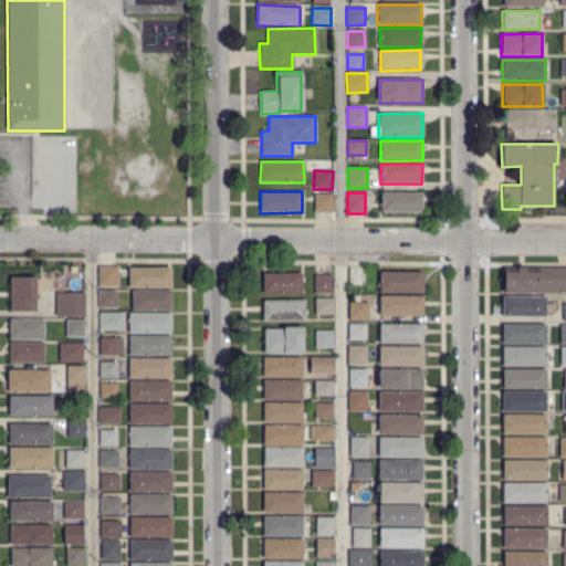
[(380,213),(380,194),(415,194),(421,192),(422,212),(415,212),(380,213)]
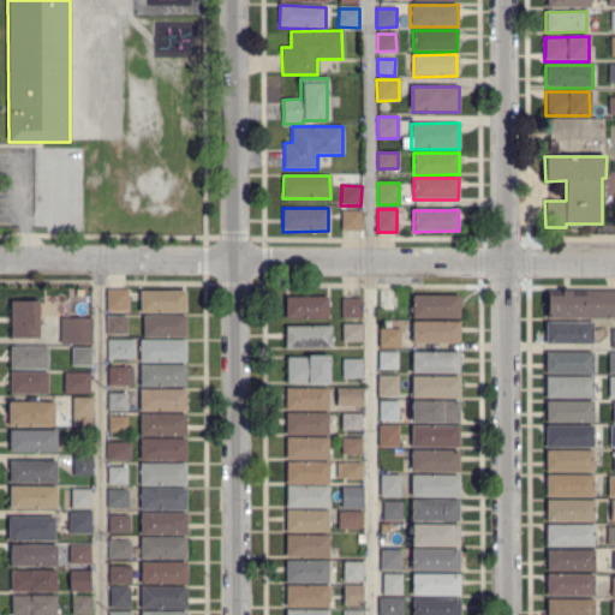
[(360,231),(340,231),(340,210),(362,212),(360,231)]
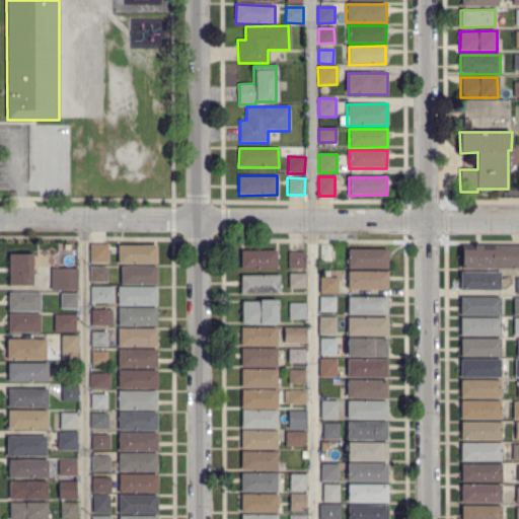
[(518,269),(461,269),(460,244),(518,243),(518,269)]
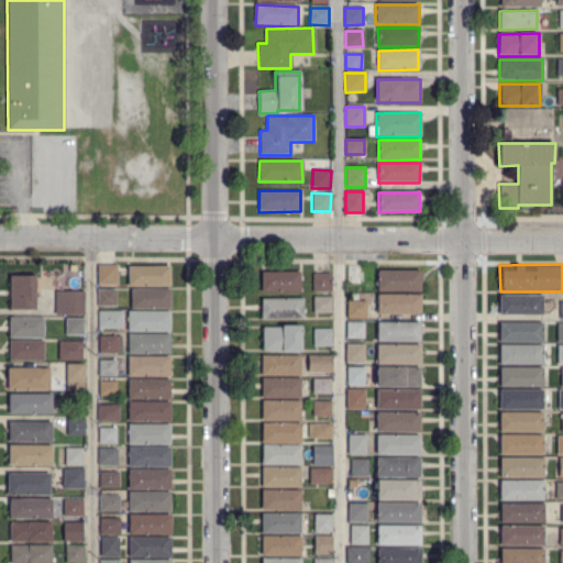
[(97,285),(97,265),(117,265),(118,285),(97,285)]
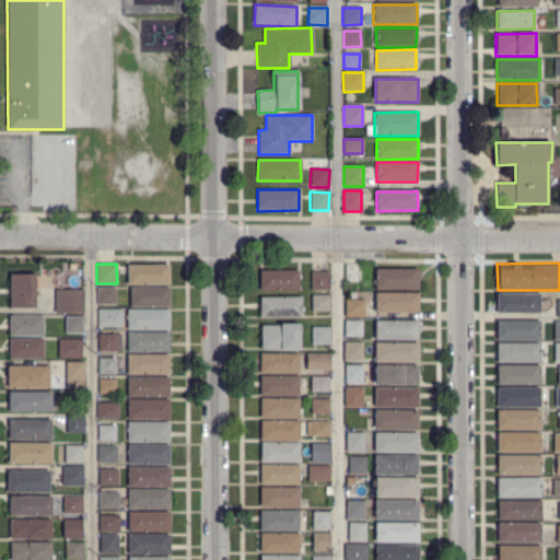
[(127,286),(127,265),(170,265),(170,286),(127,286)]
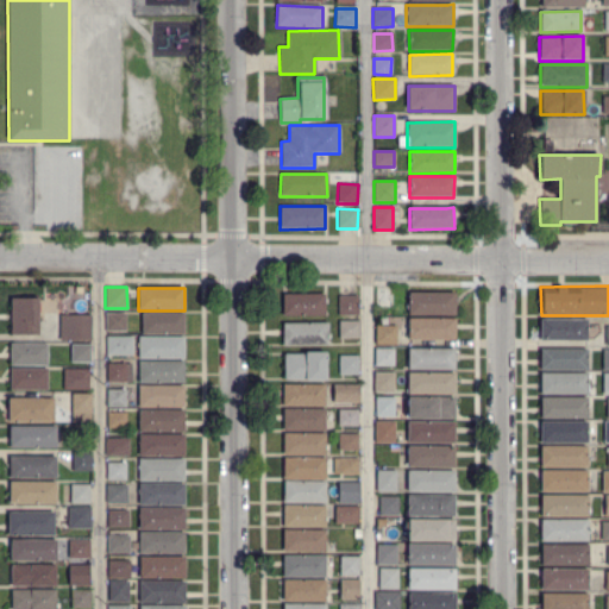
[(375,307),(375,289),(393,288),(391,307),(375,307)]
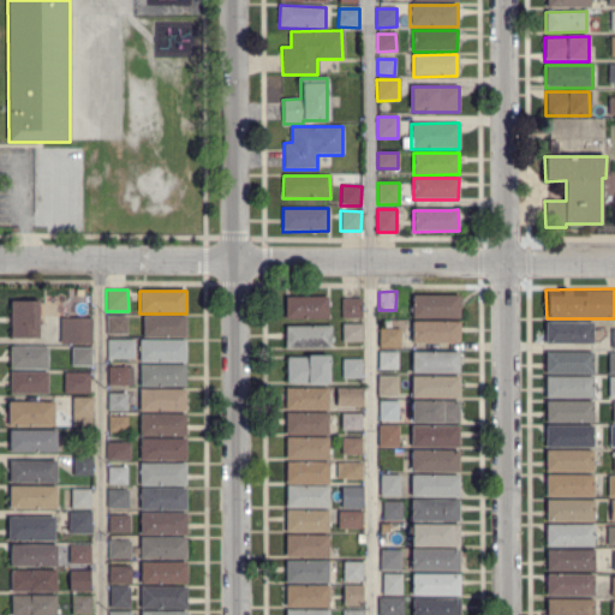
[(411,318),(411,296),(449,294),(459,294),(459,318),(449,318),(411,318)]
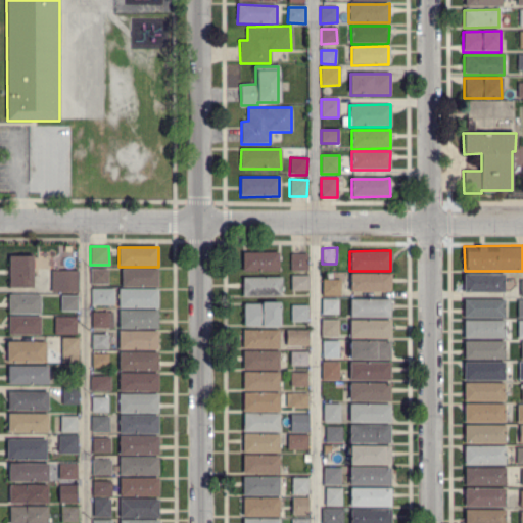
[(242,272),(242,253),(278,253),(279,272),(242,272)]
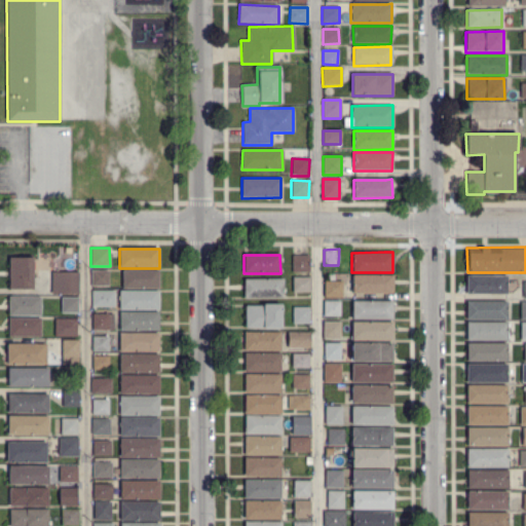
[(292,272),(291,256),(307,256),(307,271),(292,272)]
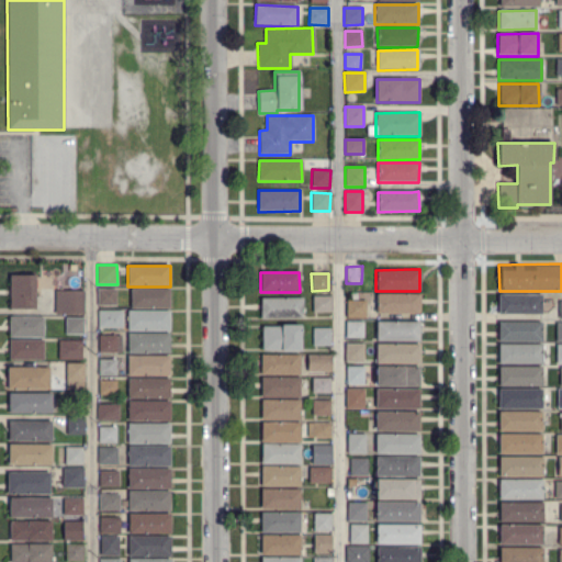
[(10,311),(10,276),(35,276),(35,310),(10,311)]
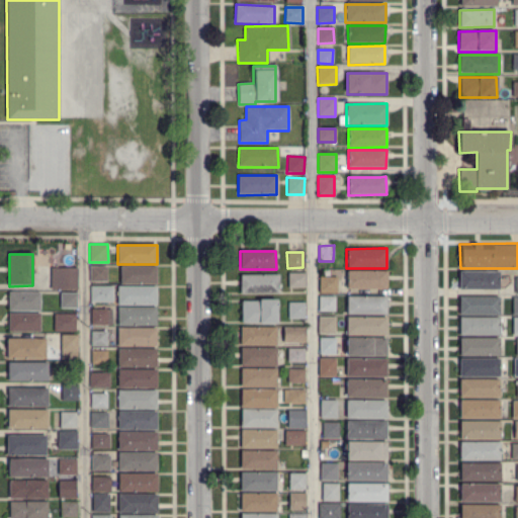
[(120,284),(120,267),(156,266),(156,284),(120,284)]
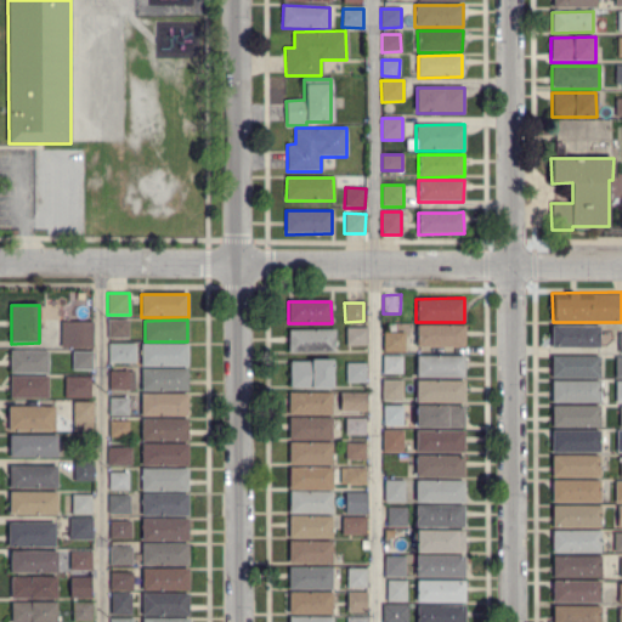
[(108,339),(108,321),(128,321),(129,339),(108,339)]
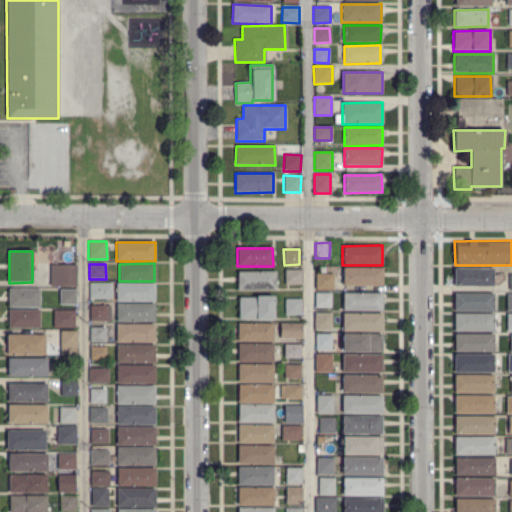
[(50,287),(50,266),(76,266),(76,287),(50,287)]
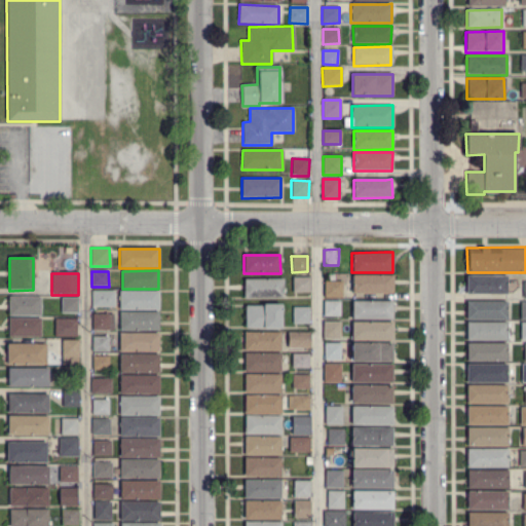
[(465,295),(465,274),(506,274),(506,295),(465,295)]
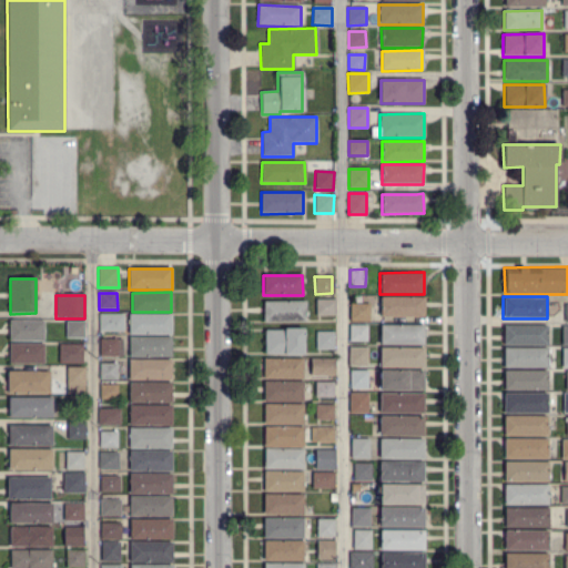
[(379,317),(379,297),(415,297),(423,297),(424,317),(415,317),(379,317)]
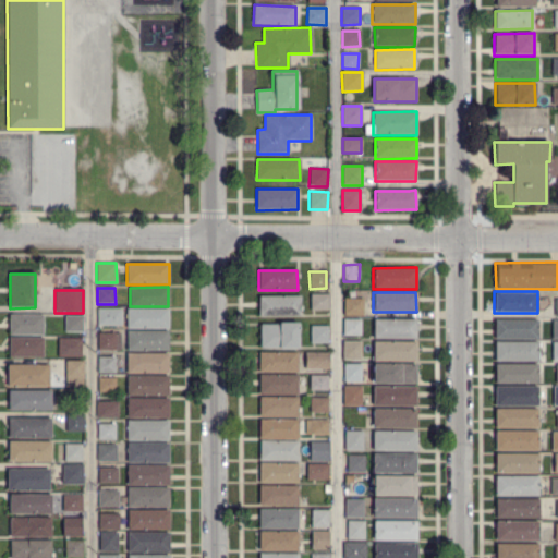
[(310,310),(310,294),(329,295),(329,310),(310,310)]
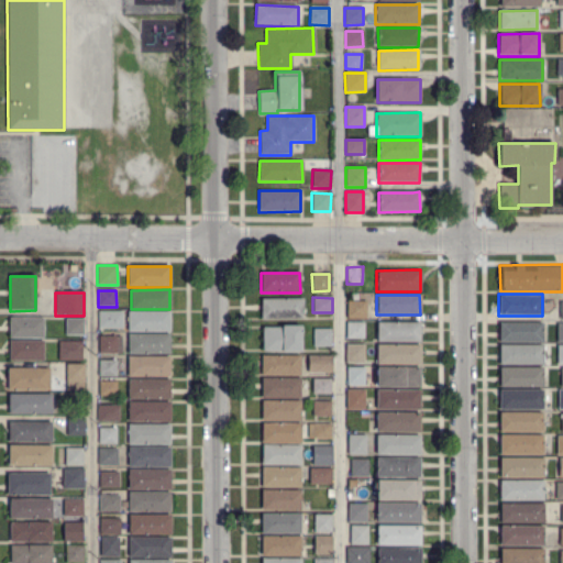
[(261,319),(261,299),(302,299),(302,319),(261,319)]
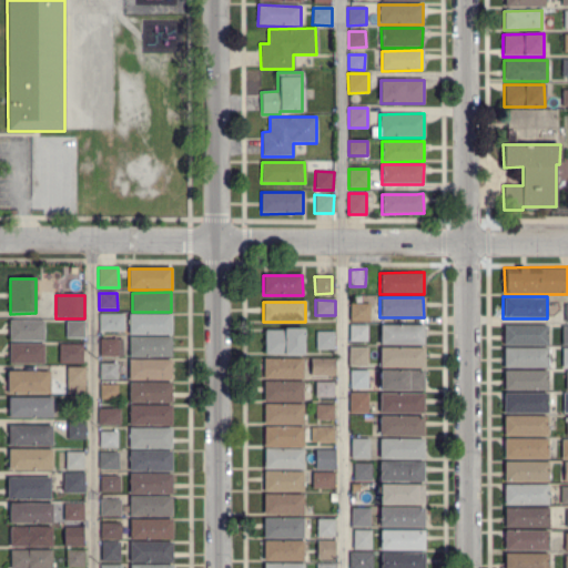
[(350,322),(350,304),(369,304),(368,322),(350,322)]
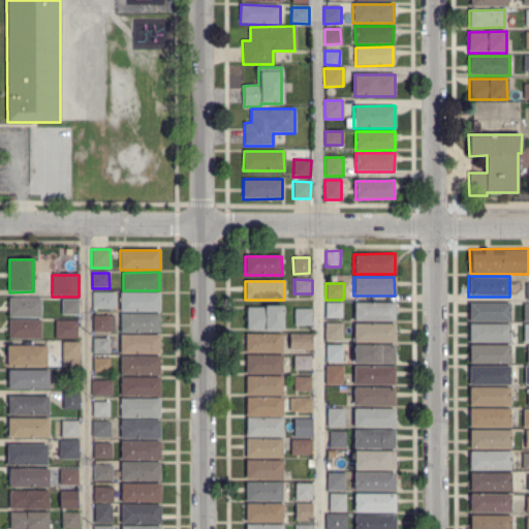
[(92,309),(93,293),(115,293),(115,309),(92,309)]
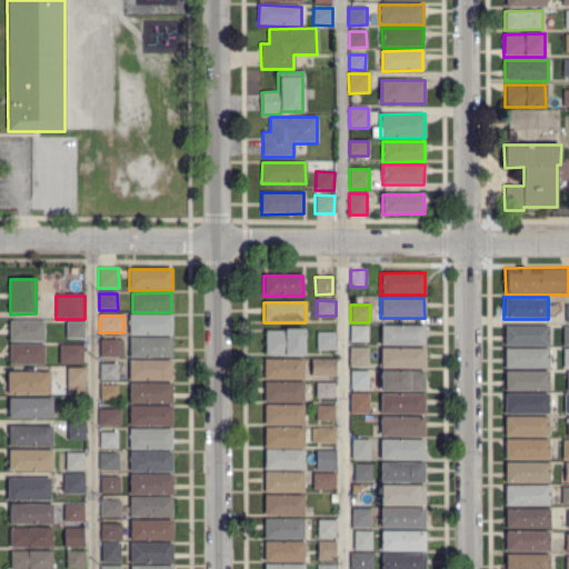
[(129,336),(129,316),(171,316),(171,336),(129,336)]
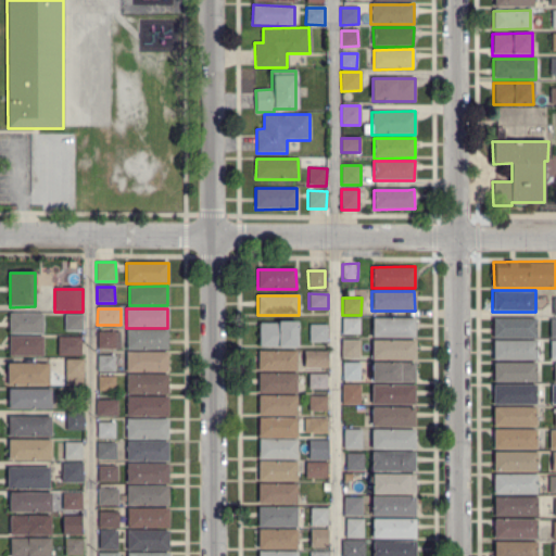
[(8,335),(8,313),(42,313),(42,333),(8,335)]
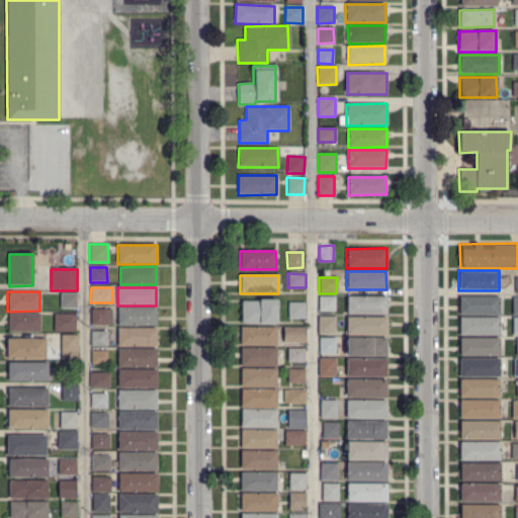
[(60,309),(61,293),(77,293),(77,308),(60,309)]
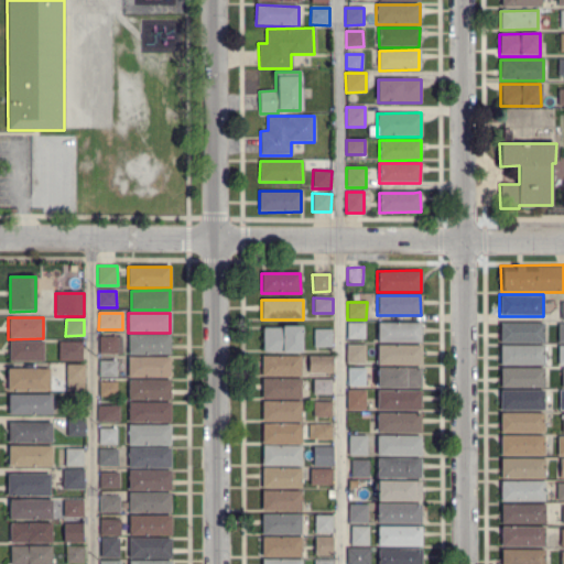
[(347,339),(347,323),(364,323),(364,339),(347,339)]
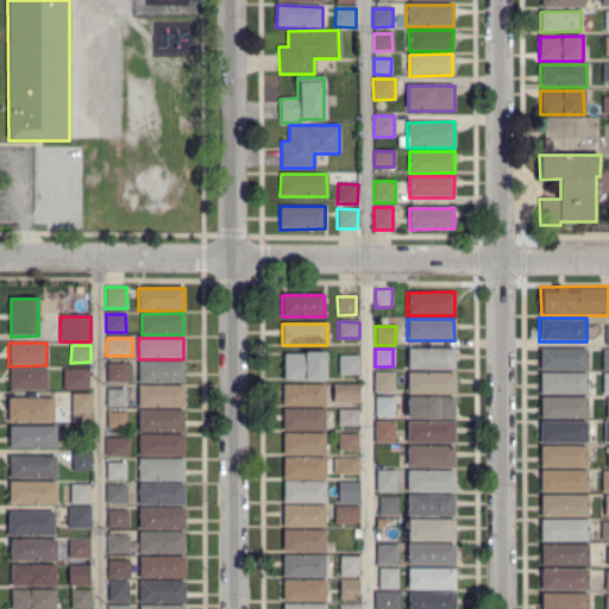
[(408,370),(407,349),(445,349),(453,349),(453,370),(445,370),(408,370)]
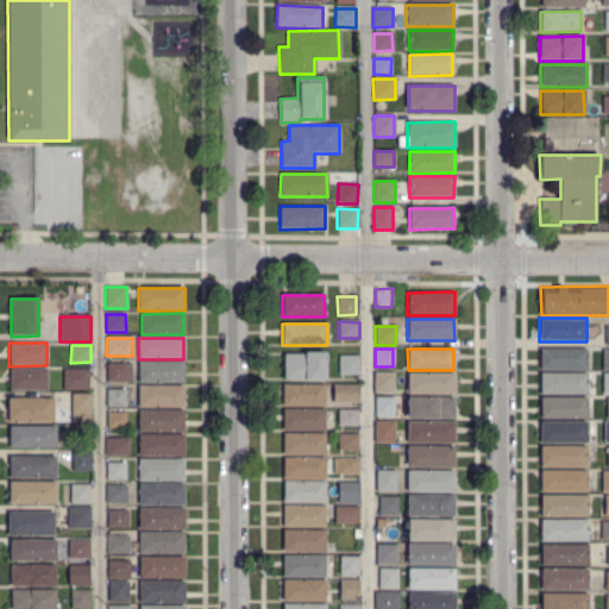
[(539,371),(539,350),(586,350),(586,371),(539,371)]
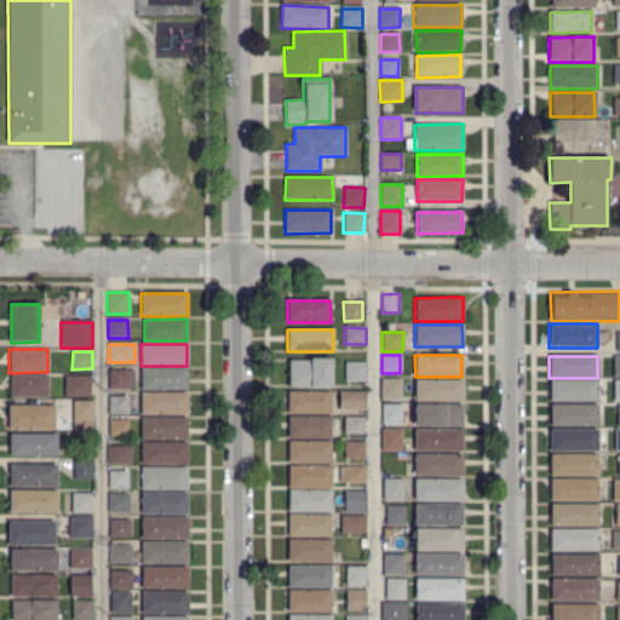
[(290,388),(288,361),(331,361),(332,388),(290,388)]
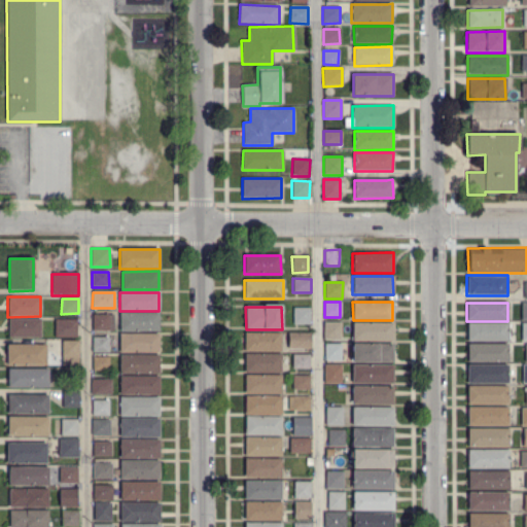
[(309,325),(292,325),(292,308),(309,308),(309,325)]
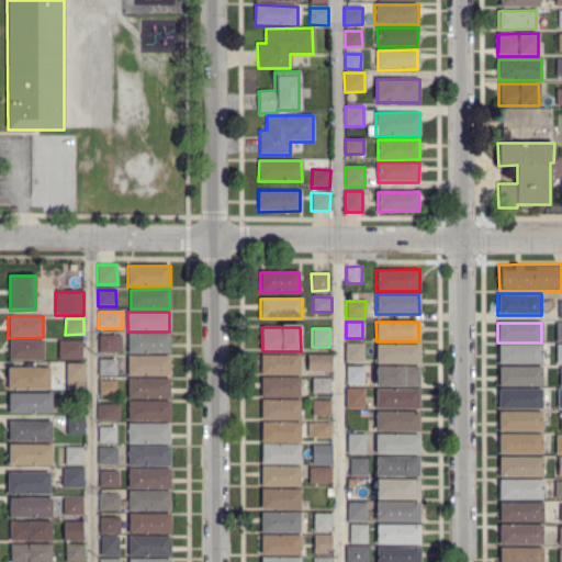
[(127,353),(127,334),(169,334),(169,353),(127,353)]
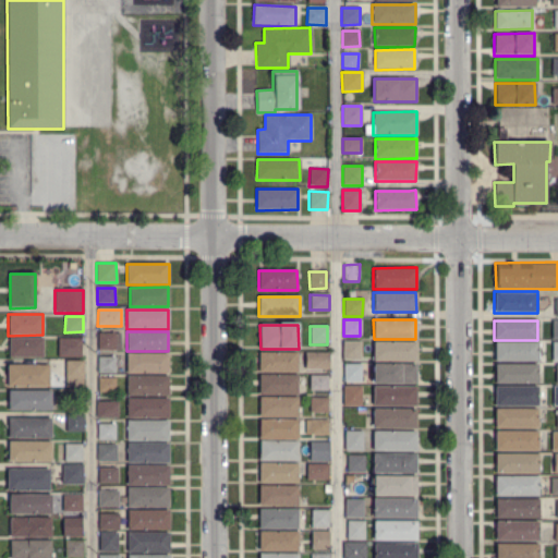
[(98,351),(98,335),(120,335),(120,351),(98,351)]
